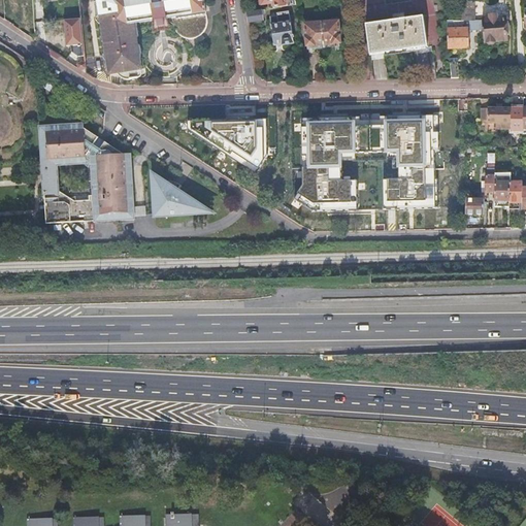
[(3,0),(4,10),(22,10),(21,0),(3,0)]
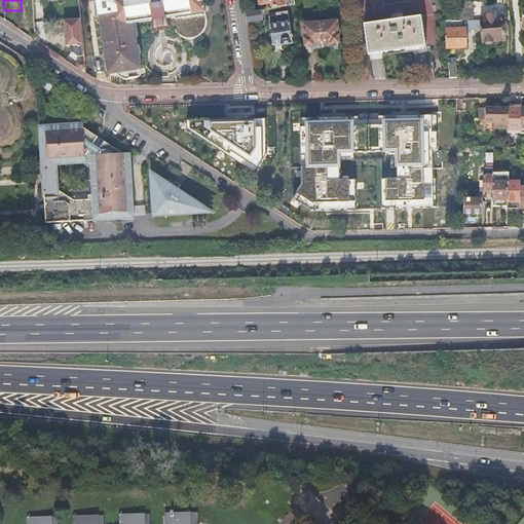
[(96,0),(100,16),(100,23),(102,30),(103,41),(105,48),(107,60),(109,72),(116,71),(126,70),(135,68),(140,68),(138,54),(136,43),(135,36),(133,28),(139,27),(149,26),(151,24),(153,26),(165,24),(166,21),(166,16),(171,15),(201,10),(204,10),(202,0),(96,0)]
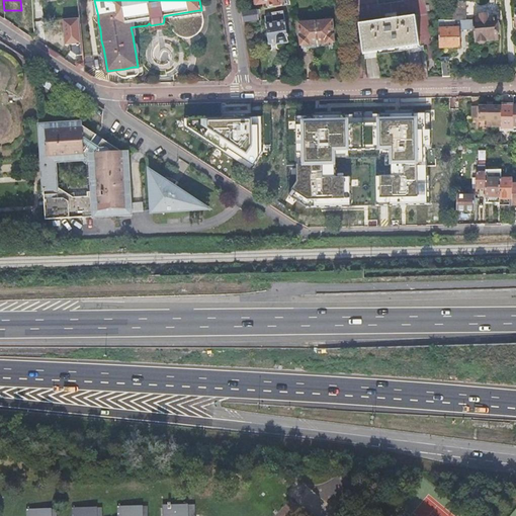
[(463,5),(449,5),(450,18),(464,17),(463,5)]
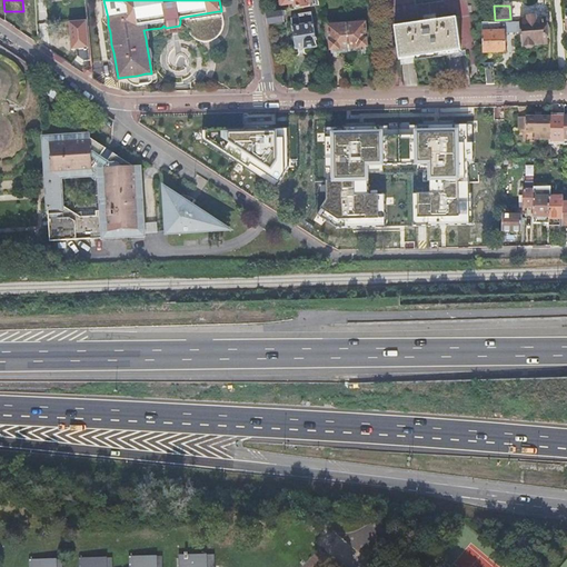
[(281,20),(280,9),(266,11),(267,22),(281,20)]
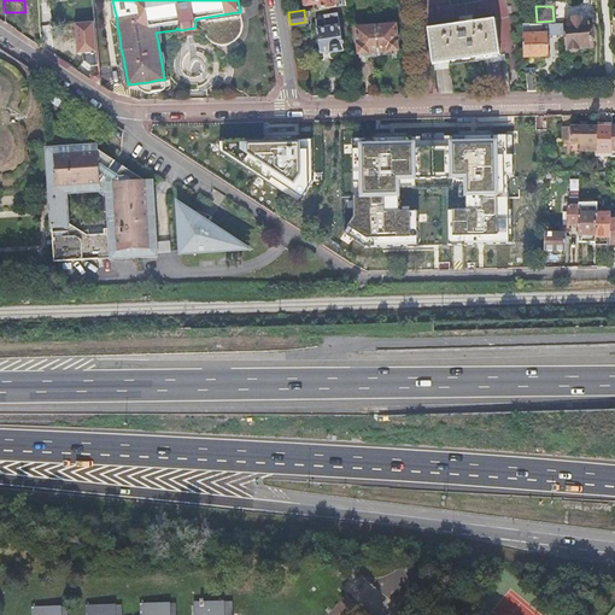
[(322,17),(314,18),(318,52),(328,51),(328,52),(341,50),(337,11),(322,13),(322,17)]
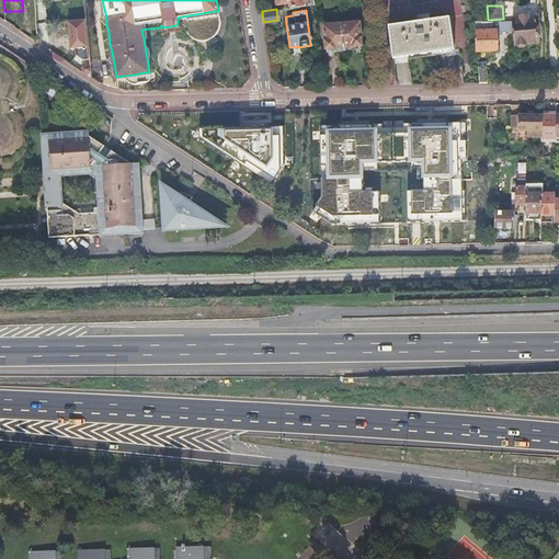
[(215,11),(182,16),(182,18),(185,23),(186,25),(190,27),(193,29),(195,30),(202,30),(207,27),(212,23),(214,21),(215,18),(215,15),(215,11)]
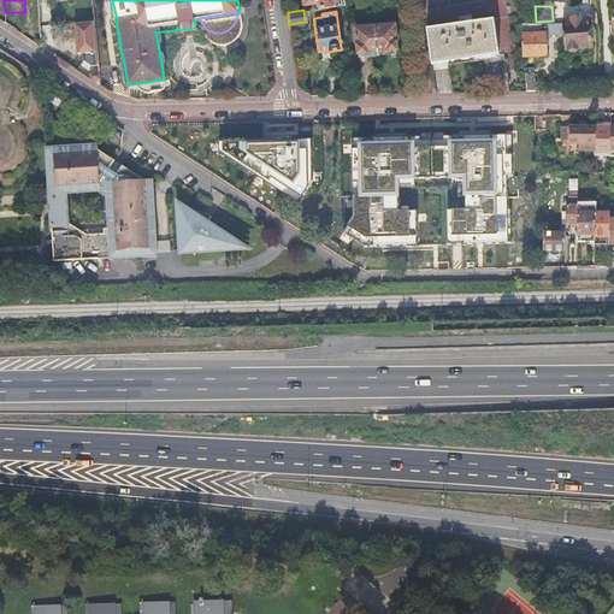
[(571,19),(561,21),(562,33),(564,46),(567,46),(567,49),(577,48),(576,45),(589,45),(588,19),(579,19),(579,17),(571,17),(571,19)]
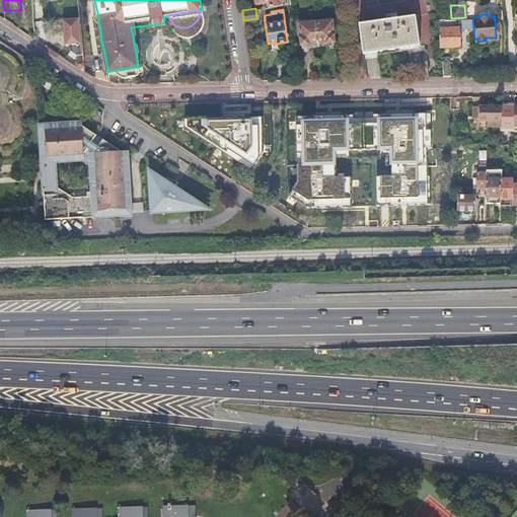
[(67,54),(80,54),(79,15),(62,16),(63,44),(67,44),(67,54)]
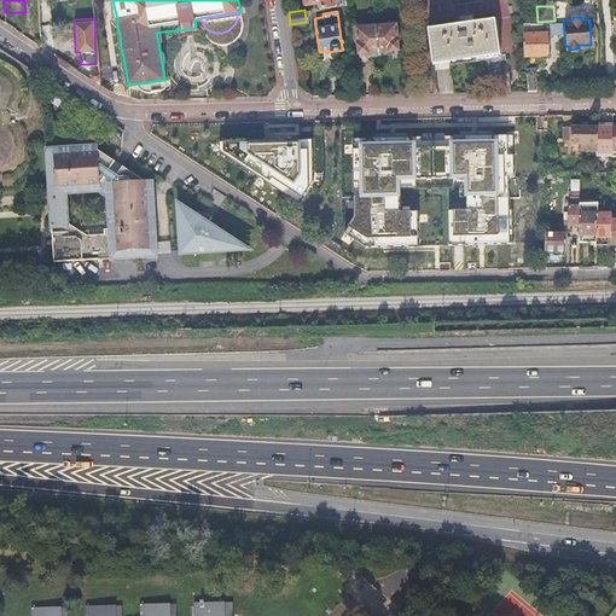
[(493,18),(426,27),(431,63),(498,53),(493,18)]
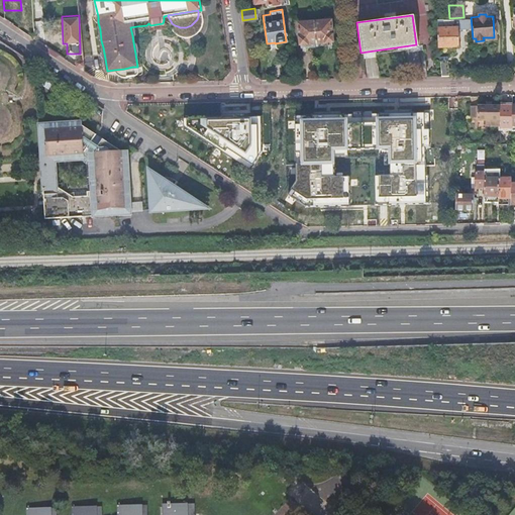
[(464,17),(449,18),(442,18),(441,27),(436,27),(436,45),(456,44),(456,28),(472,27),(471,17),(464,17)]
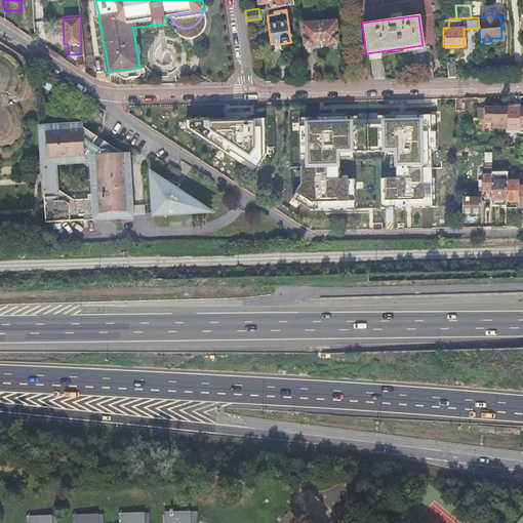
[(343,40),(342,26),(335,27),(335,18),(318,21),(320,42),(337,41),(343,40)]
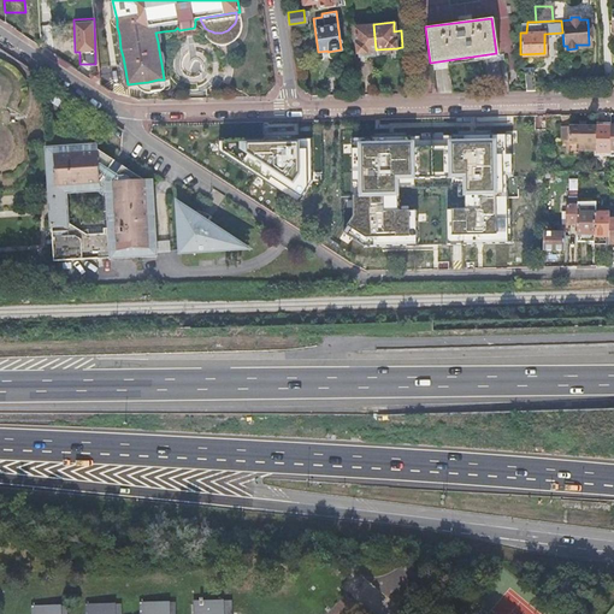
[(347,30),(348,52),(356,52),(376,49),(373,24),(355,27),(355,29),(347,30)]
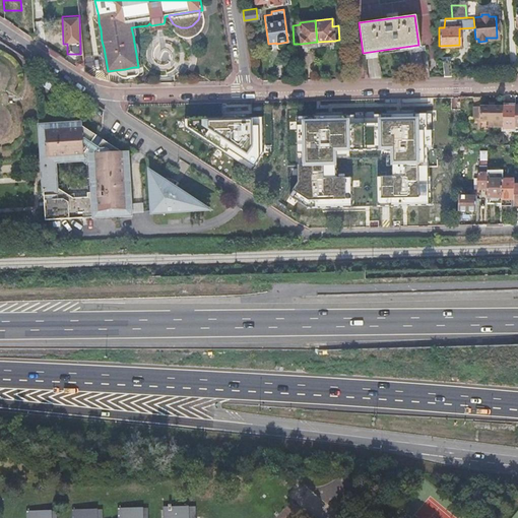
[(446,55),(440,56),(442,75),(450,75),(450,57),(446,55)]
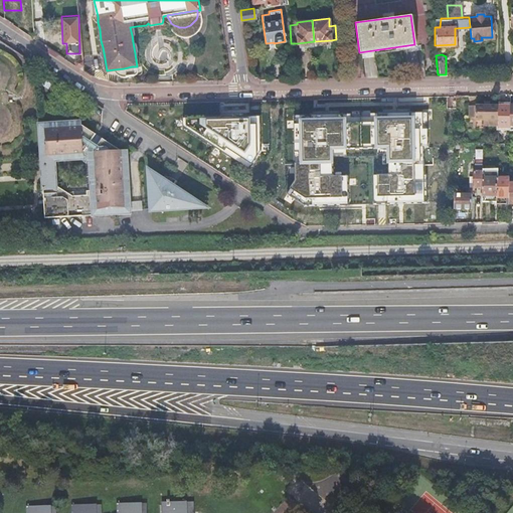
[(121,76),(125,76),(124,68),(114,69),(116,72),(118,75),(121,76)]
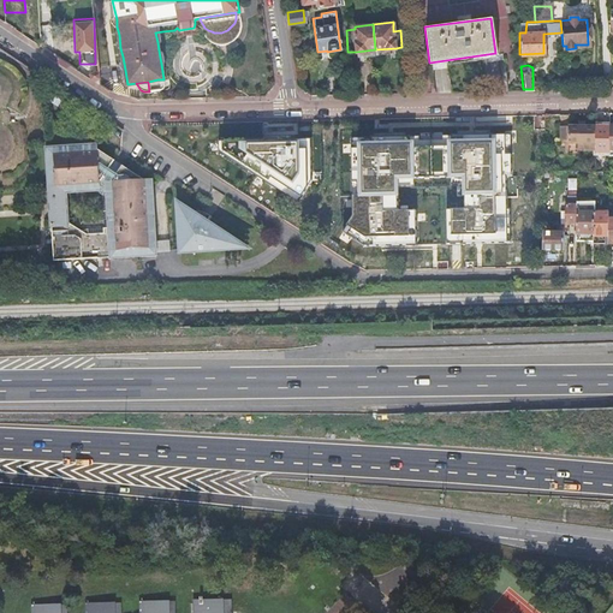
[(603,111),(594,112),(594,124),(594,131),(603,131),(603,111)]
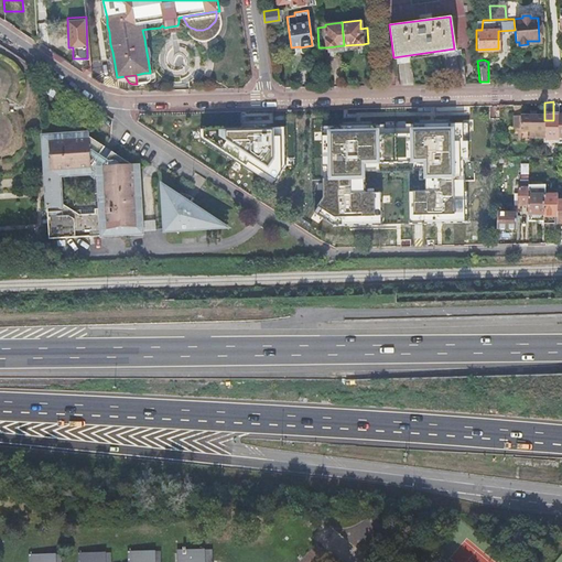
[(528,134),(544,136),(544,120),(544,114),(536,114),(535,108),(529,108),(530,114),(520,114),(520,129),(528,129),(528,134)]
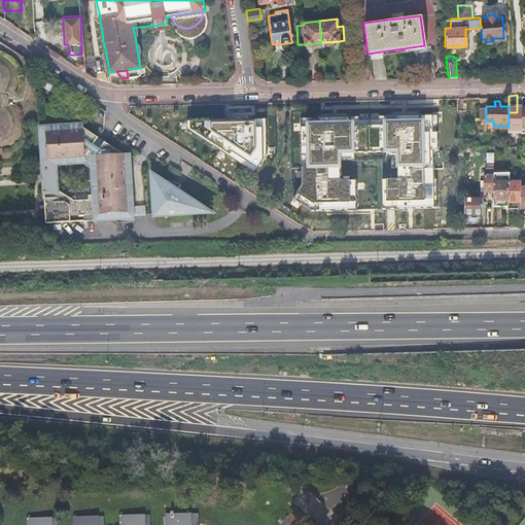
[(301,183),(291,197),(311,210),(355,209),(354,178),(340,179),(339,159),(397,158),(397,178),(381,178),(382,208),(436,207),(435,177),(433,177),(432,149),(438,148),(436,113),(299,116),(301,183)]
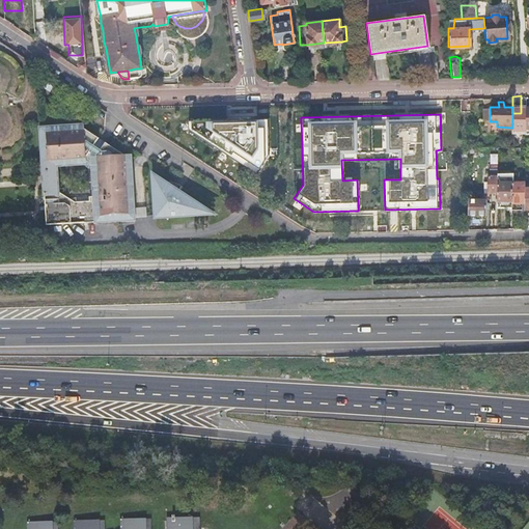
[(267,118),(187,120),(187,129),(255,173),(268,155),(267,118)]
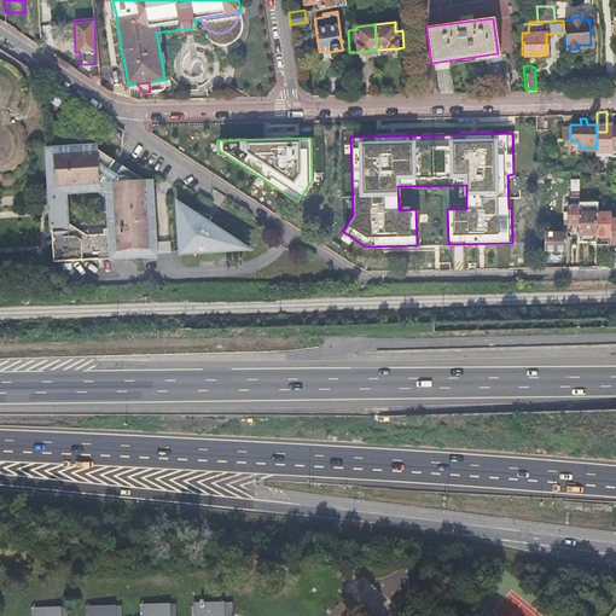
[(155,254),(150,184),(120,163),(117,169),(109,164),(112,158),(91,144),(45,147),(48,207),(57,205),(57,191),(64,191),(93,189),(98,180),(105,186),(108,227),(103,227),(77,228),(76,228),(73,234),(51,236),(52,260),(155,254)]
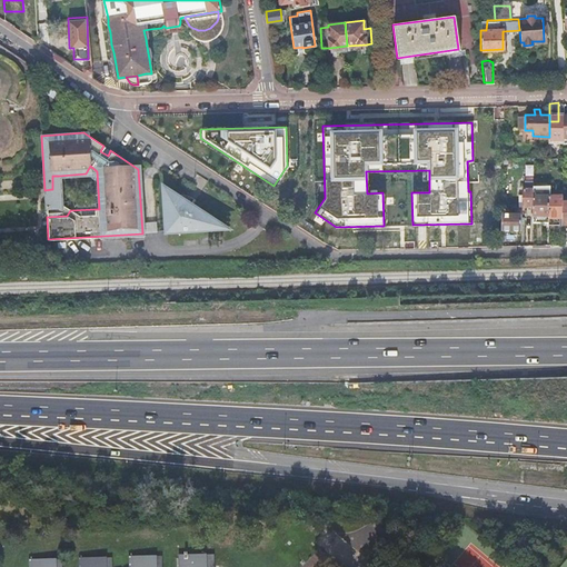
[(108,156),(110,150),(103,146),(100,151),(108,156)]
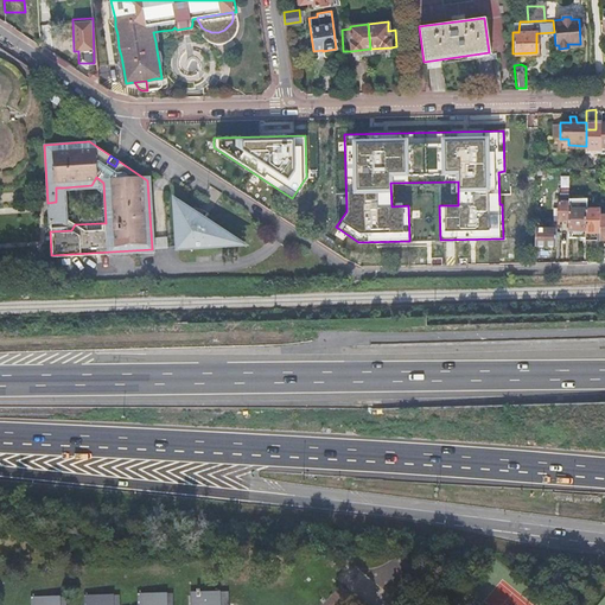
[(96,177),(91,185),(99,190),(103,183),(96,177)]
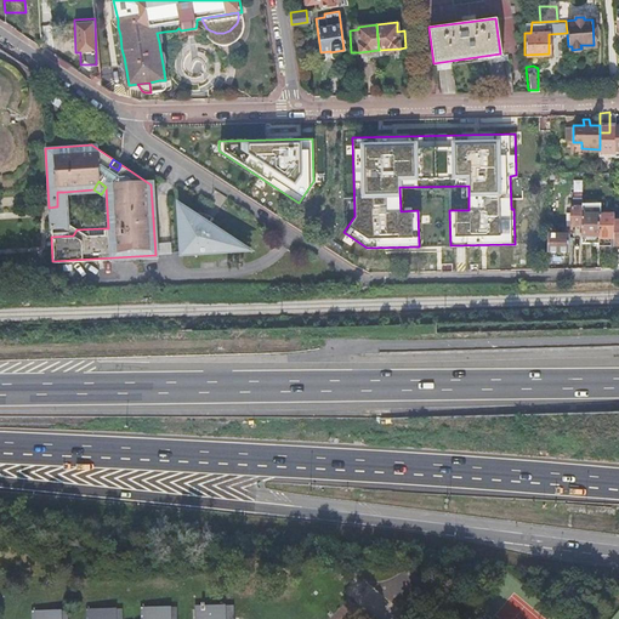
[(566,225),(580,225),(580,198),(571,198),(569,213),(566,211),(566,225)]
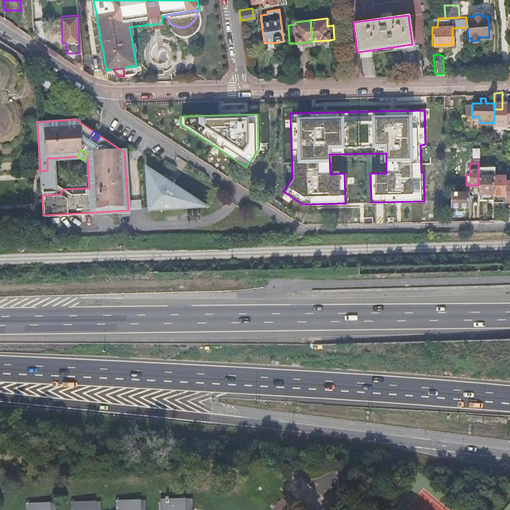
[(478,185),(478,193),(493,193),(493,175),(485,175),(485,163),(478,163),(478,185)]
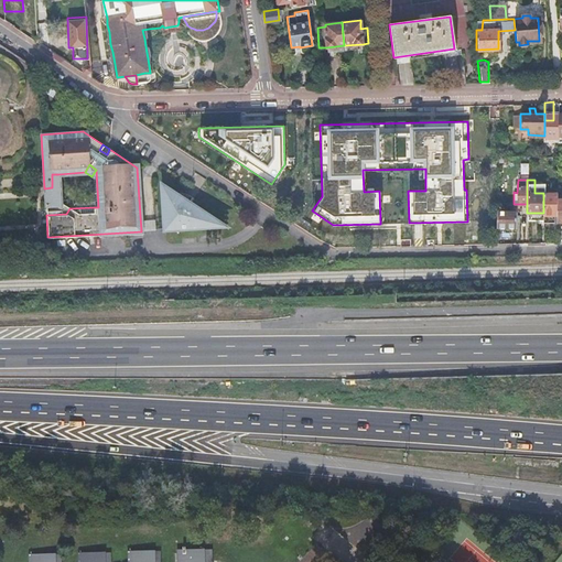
[(216,226),(218,220),(168,187),(160,192),(163,230),(216,226)]
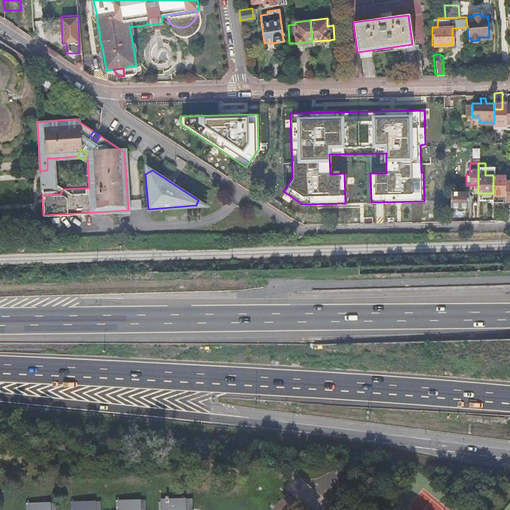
[(505,176),(493,175),(493,193),(493,201),(504,201),(505,180),(505,176)]
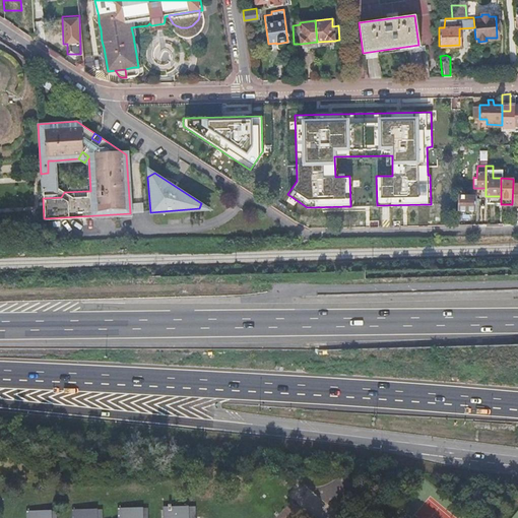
[(470,194),(457,194),(457,209),(475,209),(475,197),(475,194),(470,194)]
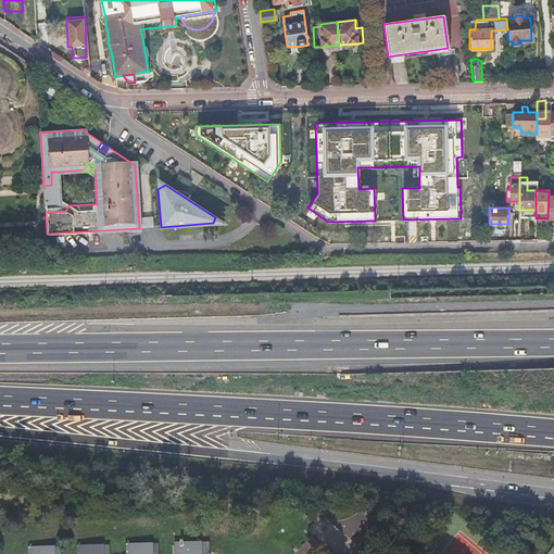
[(201,553),(201,542),(179,542),(179,553),(201,553)]
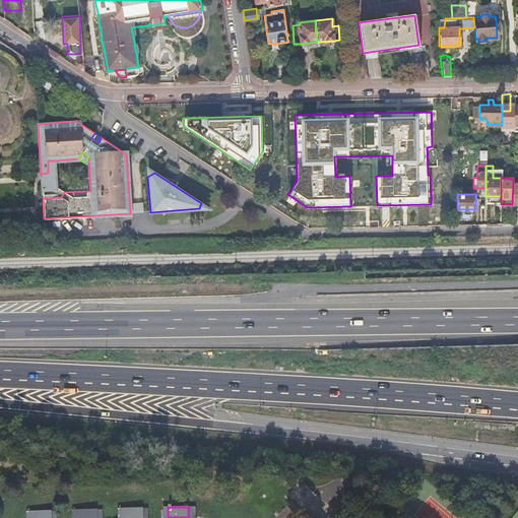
[(144,517),(144,508),(122,508),(122,517),(144,517)]
